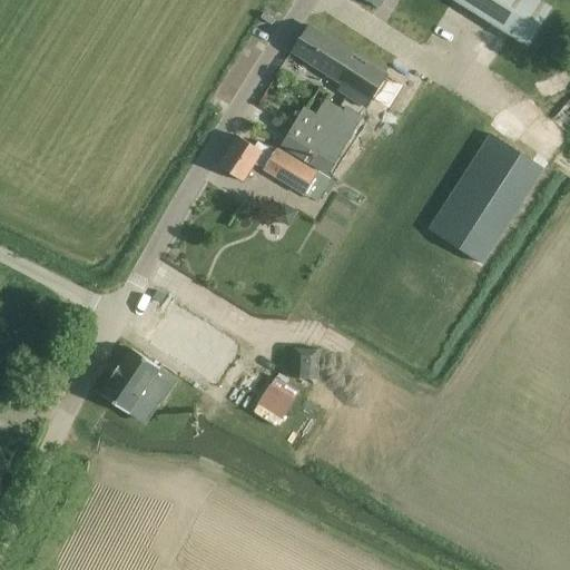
[(363,0),(379,9),(384,0),(363,0)]
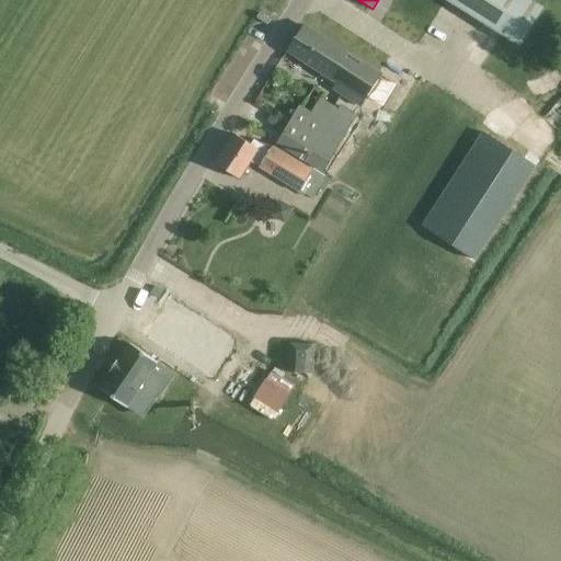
[(529,0),(446,0),(445,1),(443,0),(392,0),(384,16),(460,65),(485,26),(521,48),(546,10),(529,0)]
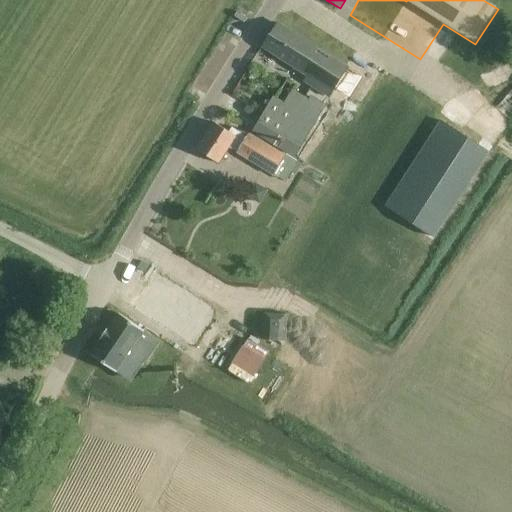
[(304,83),(321,94),(327,97),(346,69),(294,35),(277,24),(262,47),(308,77),(304,83)]
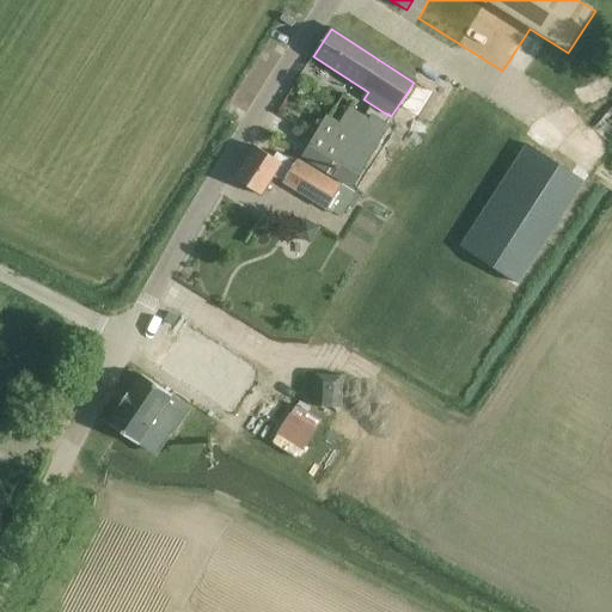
[(304,157),(354,189),(387,135),(401,144),(429,99),(411,89),(387,126),(373,116),(369,121),(349,109),(338,126),(328,120),(304,157)]
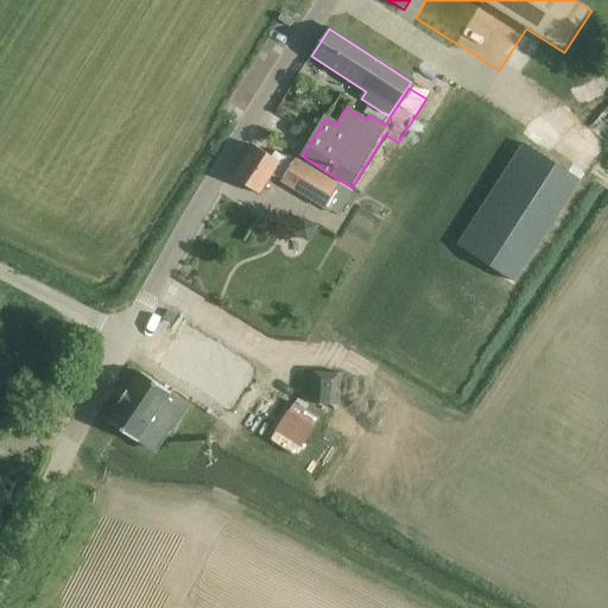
[(293,124),(289,133),(301,140),(306,131),(293,124)]
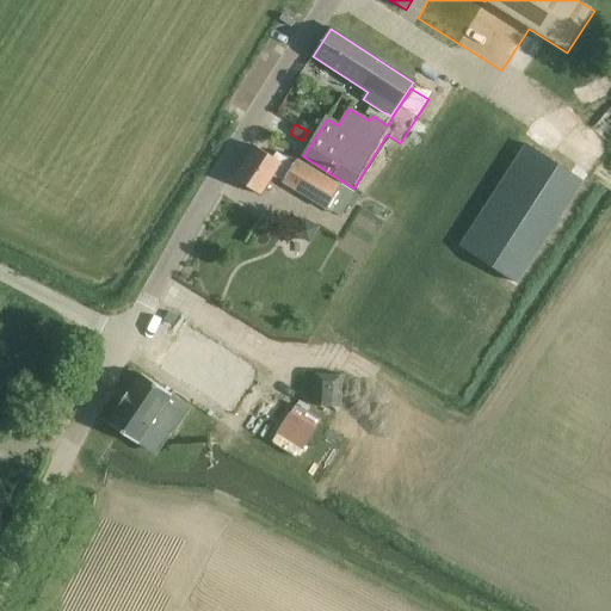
[(460,247),(519,287),(584,183),(526,144),(460,247)]
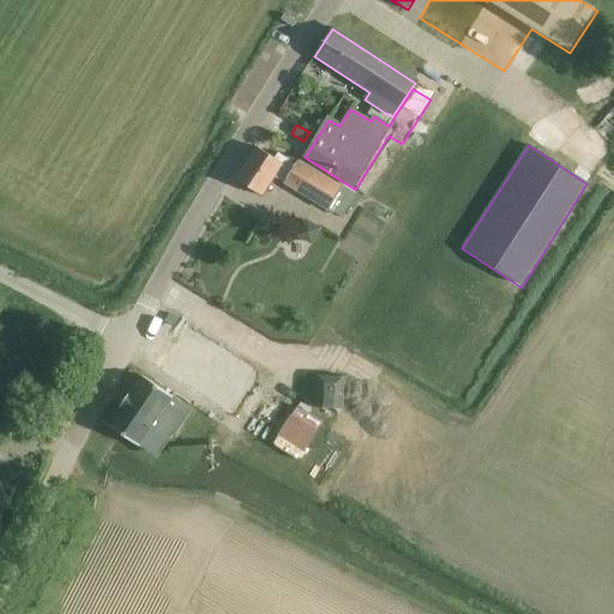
[(274,178),(327,212),(342,190),(299,162),(296,164),(278,152),(275,158),(257,146),(235,180),(262,197),(274,178)]
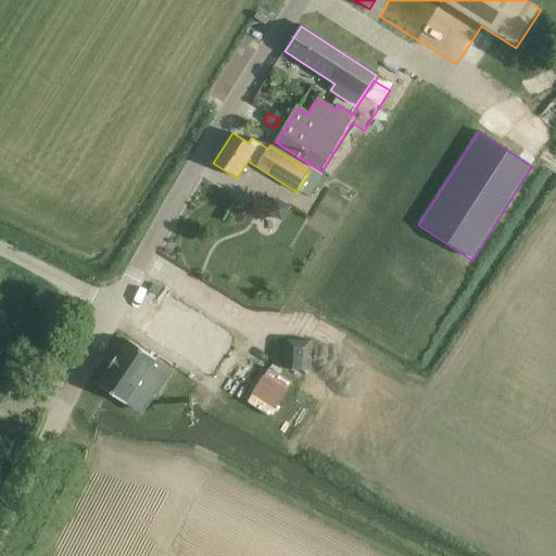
[(342,186),(338,192),(348,198),(352,191),(342,186)]
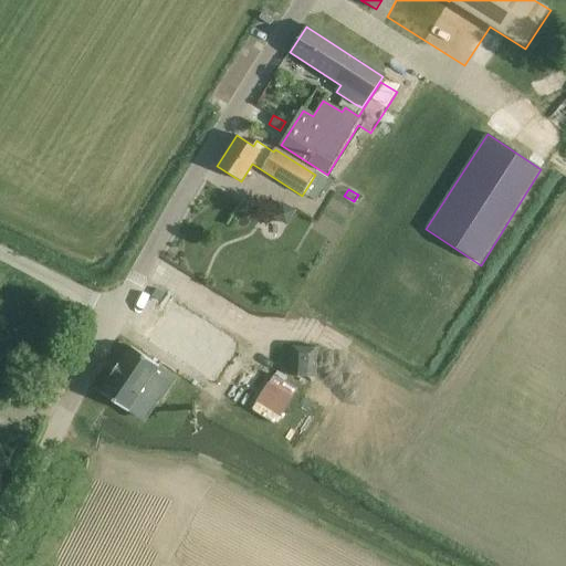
[(292,375),(316,374),(315,345),(292,346),(292,375)]
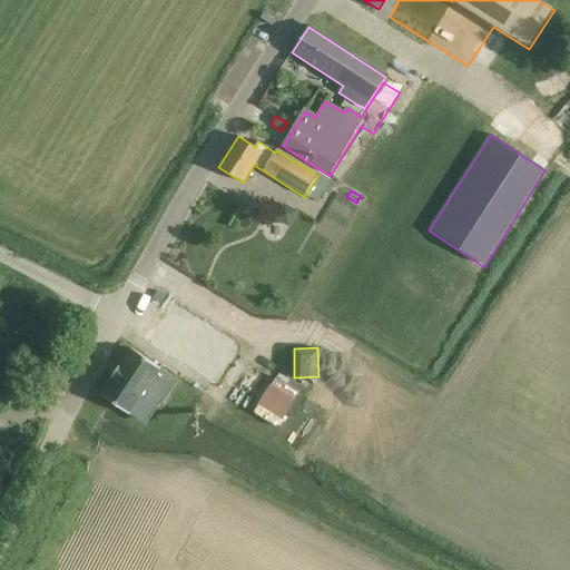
[(111,379),(99,395),(129,415),(130,414),(147,390),(157,396),(164,401),(177,381),(160,370),(161,367),(133,349),(123,362),(121,362),(110,377),(111,379)]
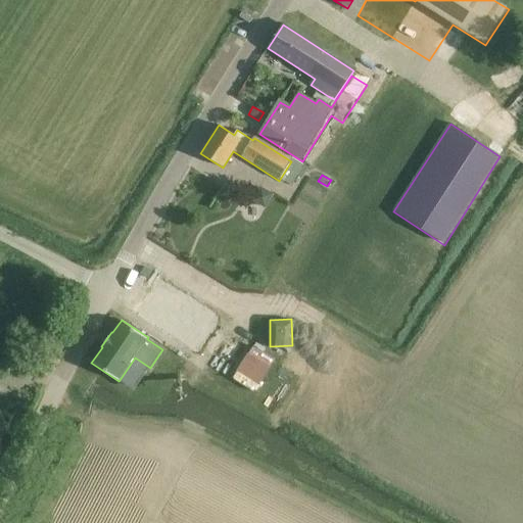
[(236,370),(226,385),(247,399),(256,384),(236,370)]
